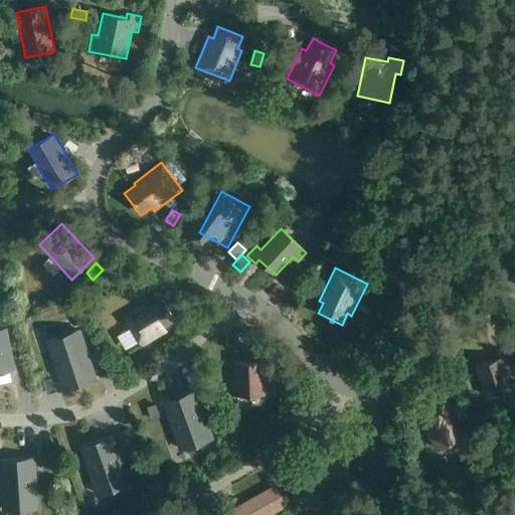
[(0,270),(0,283),(3,285),(9,274),(0,270)]
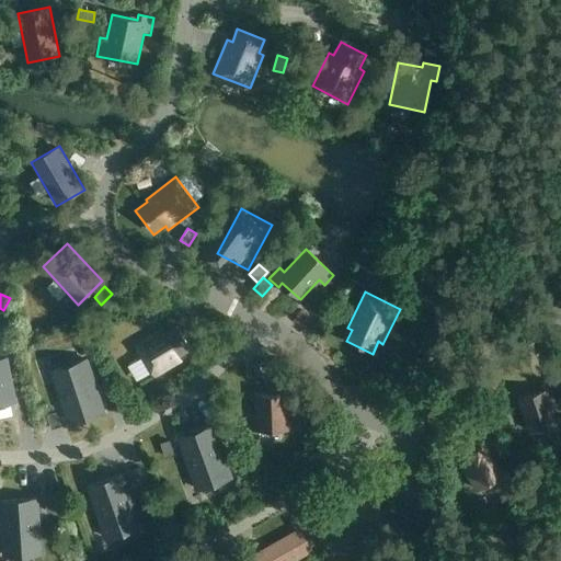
[(148,304),(134,308),(137,318),(151,313),(148,304)]
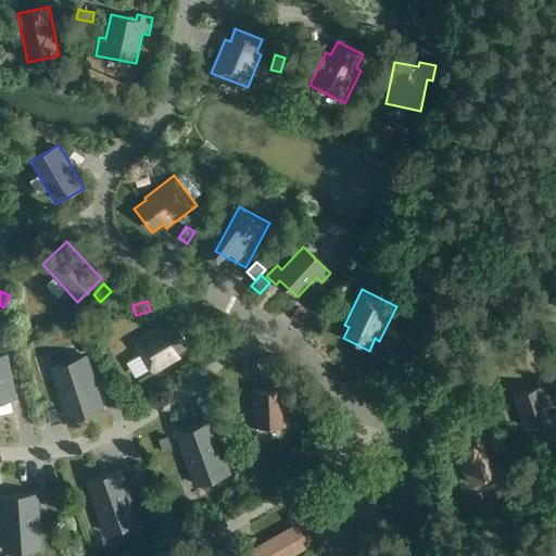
[(190,346),(175,323),(164,329),(162,325),(134,342),(153,375),(180,358),(178,354),(190,346)]
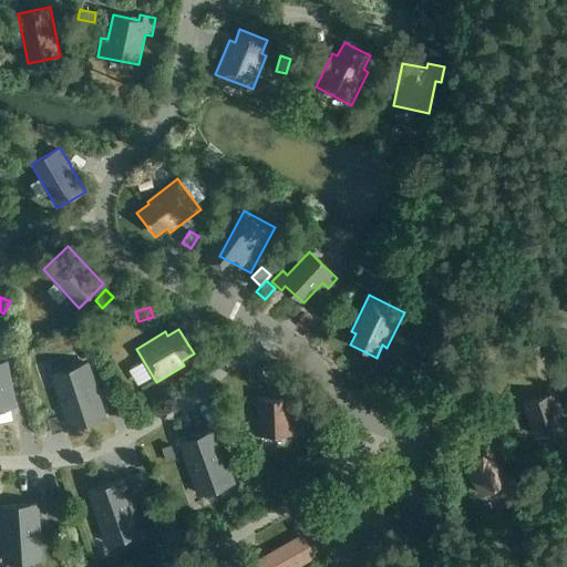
[(0,356),(0,408),(13,405),(6,354),(0,356)]
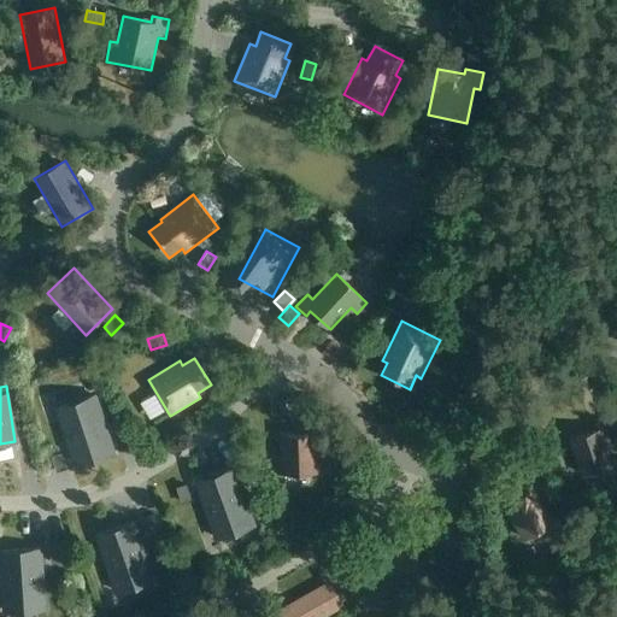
[(58,407),(70,446),(76,465),(113,453),(94,395),(58,407)]
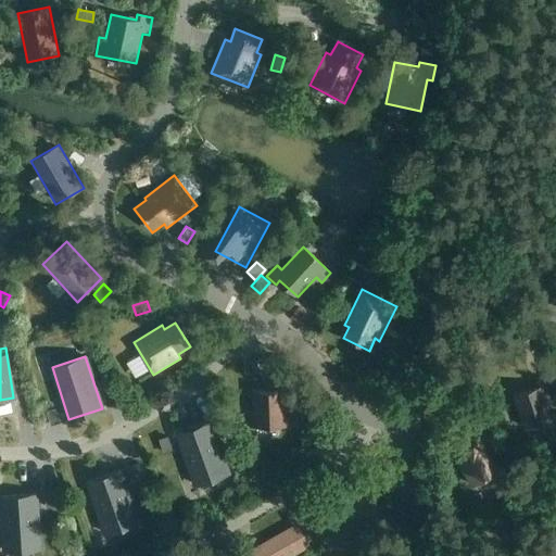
[(526,429),(553,419),(545,395),(552,393),(547,380),(538,384),(539,389),(516,396),(526,429)]
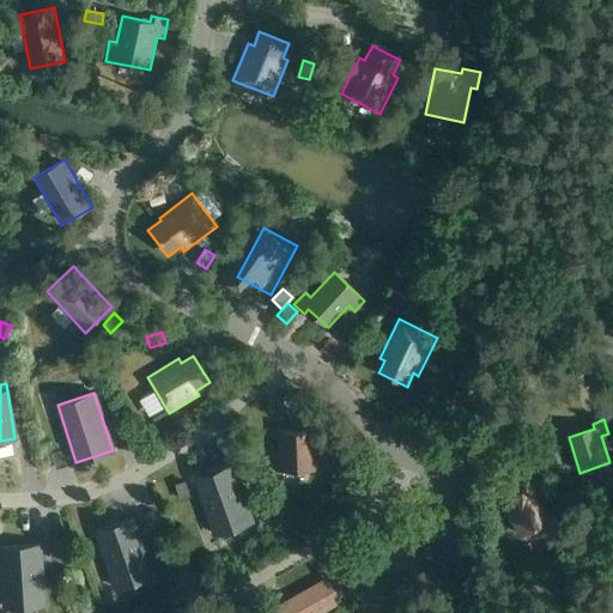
[(273,473),(317,471),(316,443),(323,443),(322,425),(311,426),(311,431),(279,432),(280,456),(272,456),(273,473)]
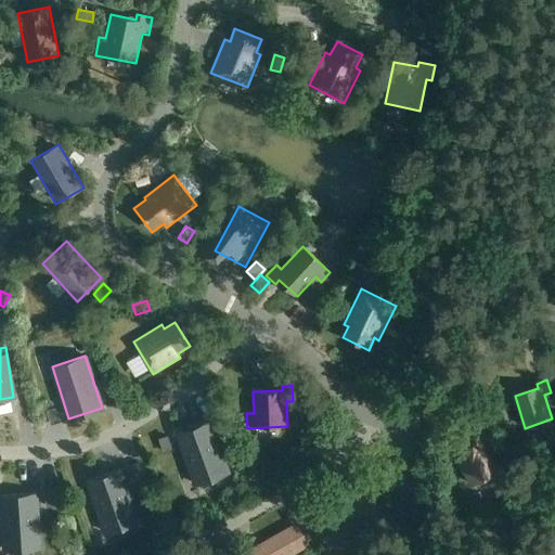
[(61,421),(56,408),(47,411),(51,425),(61,421)]
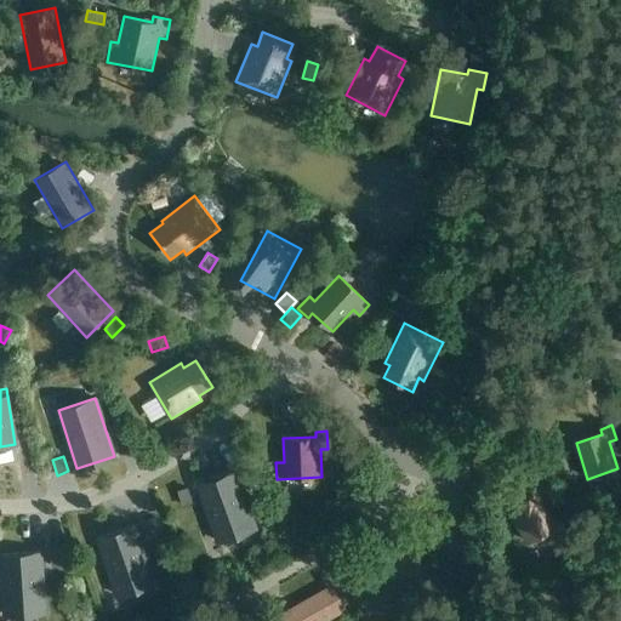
[(347,478),(359,483),(365,468),(353,463),(347,478)]
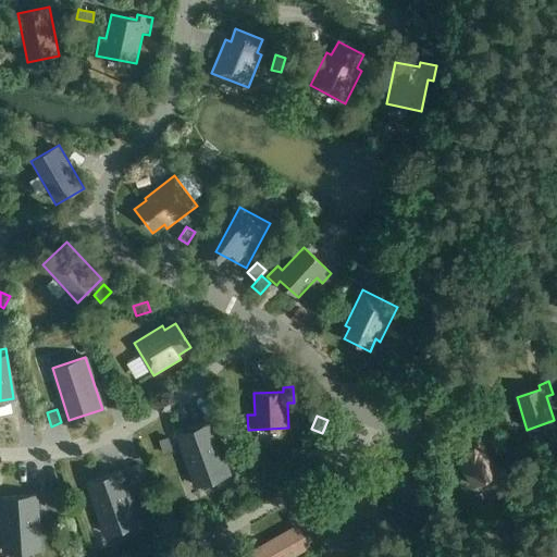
[(229,474),(218,445),(210,423),(177,435),(196,486),(229,474)]
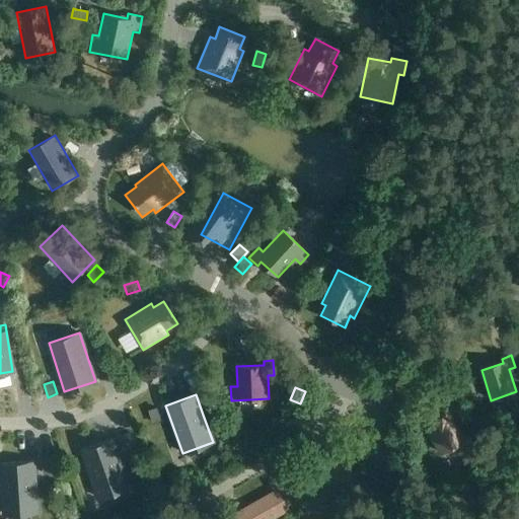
[(442,454),(464,440),(452,420),(458,417),(451,405),(443,412),(445,416),(426,427),(442,454)]
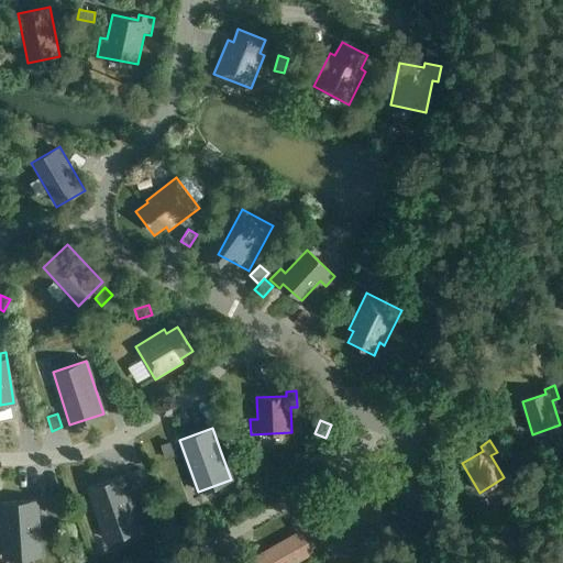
[(177,454),(172,441),(162,445),(166,459),(177,454)]
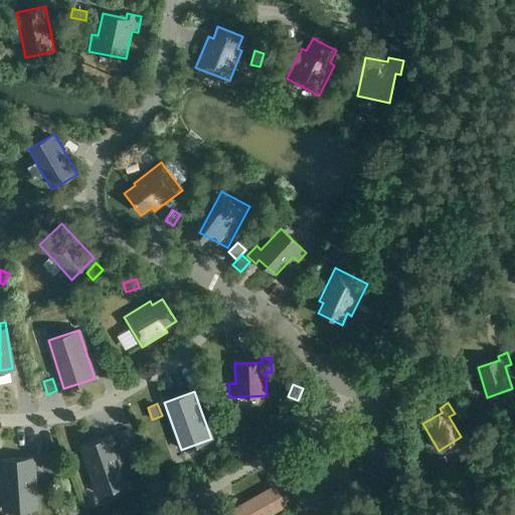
[(134,441),(129,428),(120,432),(124,445),(134,441)]
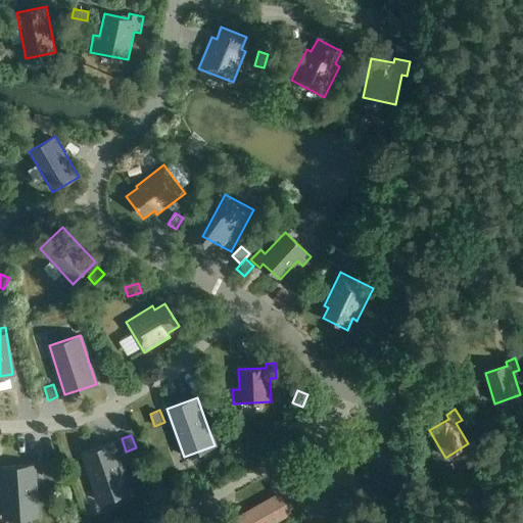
[(130,491),(121,464),(113,442),(83,454),(99,503),(130,491)]
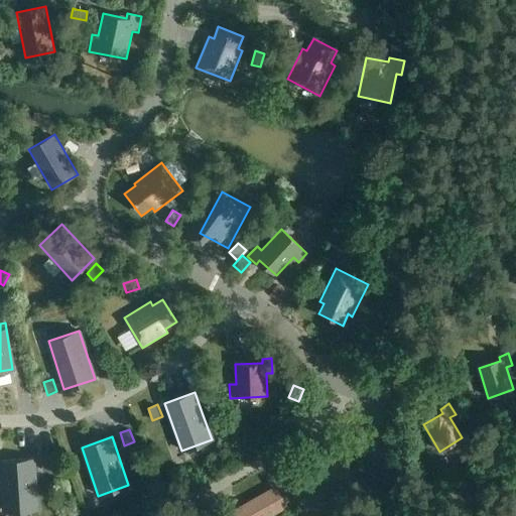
[(52,471),(52,458),(42,458),(42,471),(52,471)]
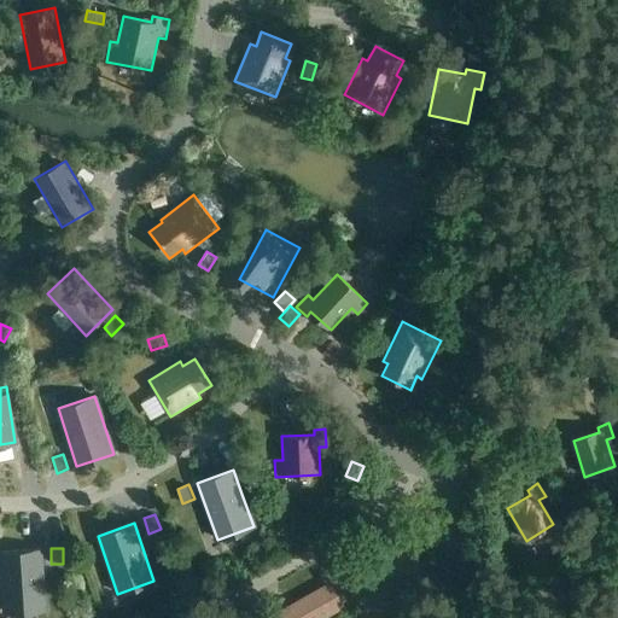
[(44,610),(41,575),(40,549),(1,552),(5,612),(44,610)]
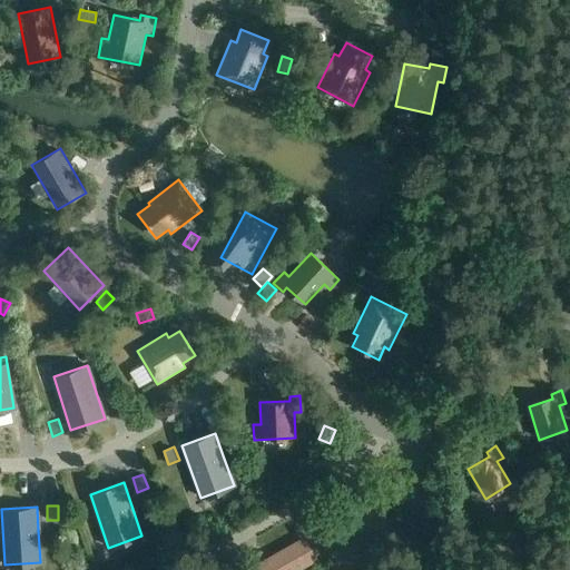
[(259,569),(302,569),(320,560),(306,537),(257,564),(259,569)]
